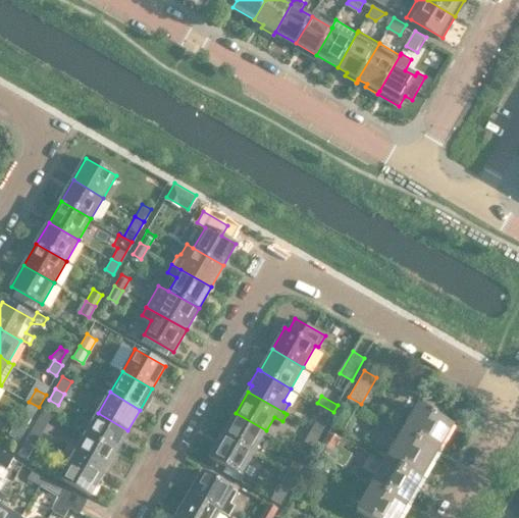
[(32,418),(39,407),(29,402),(22,413),(32,418)]
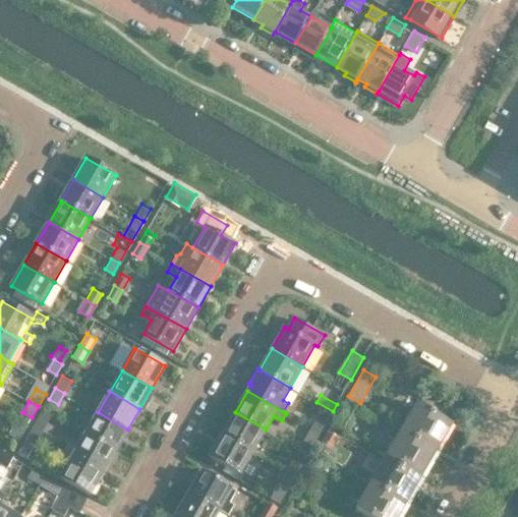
[(452,422),(417,402),(402,429),(437,450),(452,422)]
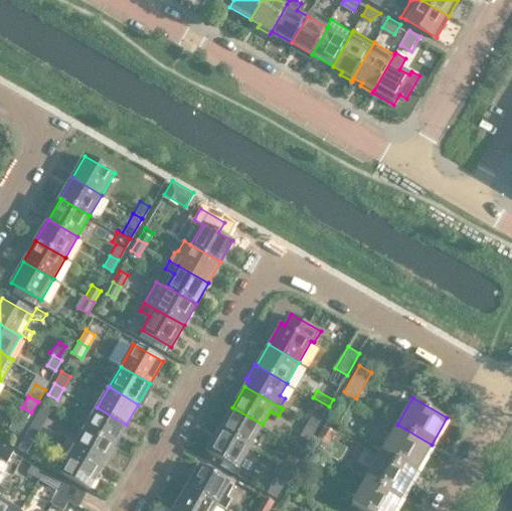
[(346,410),(337,405),(330,417),(339,422),(346,410)]
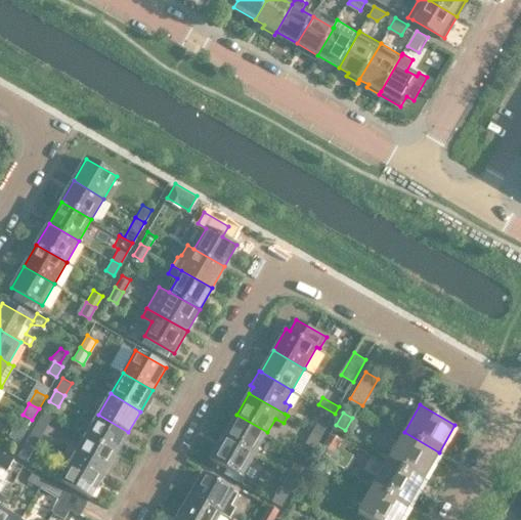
[(116,453),(128,432),(98,415),(86,436),(116,453)]
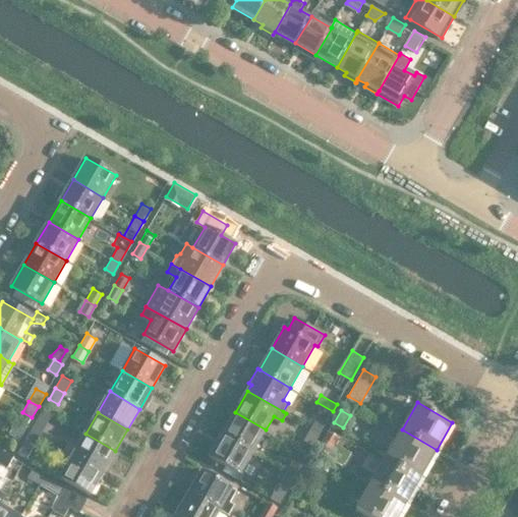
[(235,412),(223,434),(253,451),(266,429),(235,412)]
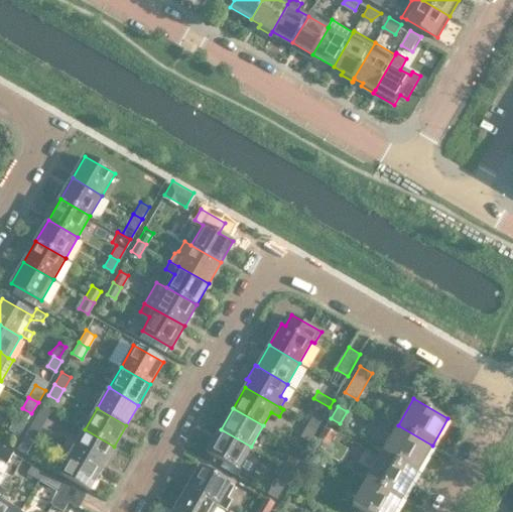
[(317,428),(324,417),(314,411),(307,423),(317,428)]
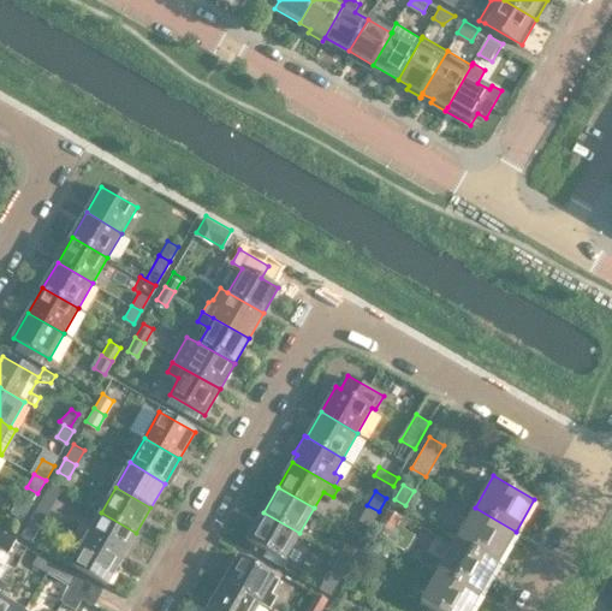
[(43,494),(36,509),(47,515),(55,500),(43,494)]
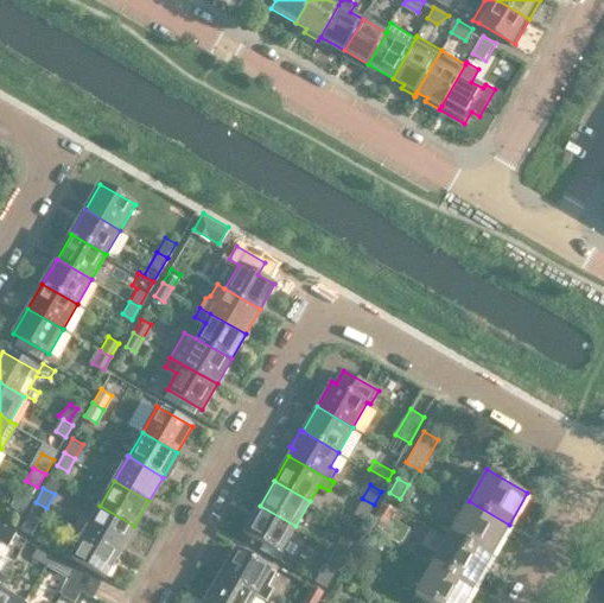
[(24,512),(31,497),(20,492),(12,506),(24,512)]
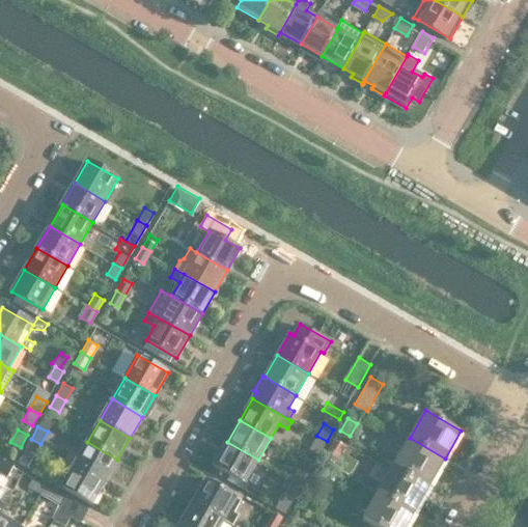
[(320,452),(327,441),(316,436),(310,447),(320,452)]
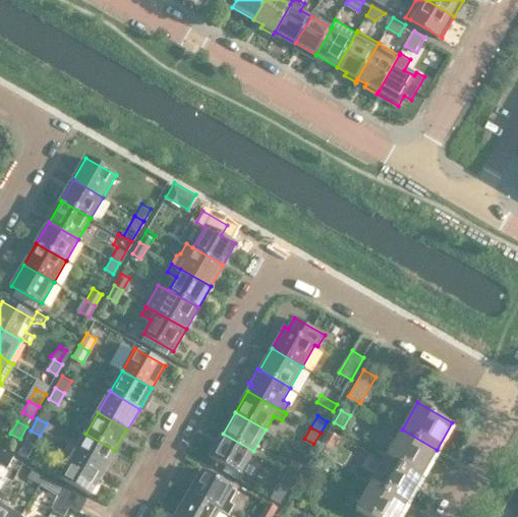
[(402,429),(387,456),(421,476),(437,450),(402,429)]
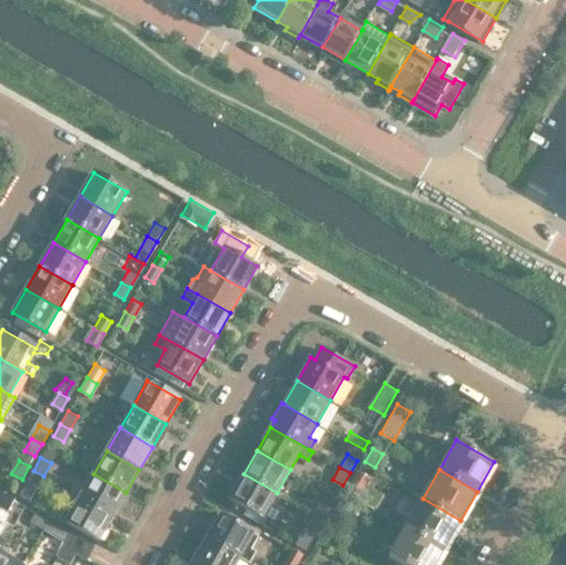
[(30,501),(43,476),(33,471),(20,494),(30,501)]
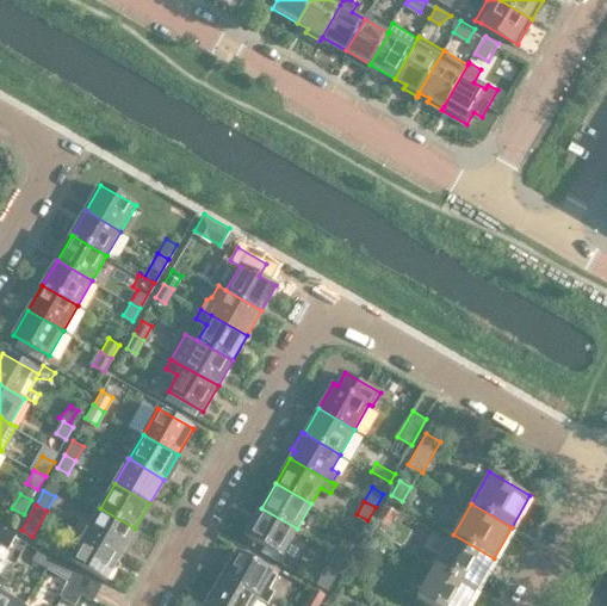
[(373,524),(386,531),(394,518),(397,512),(384,505),(373,524)]
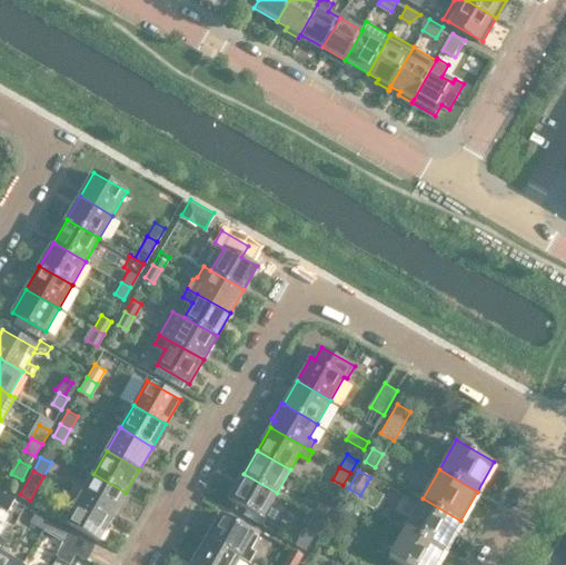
[(76,482),(70,492),(80,497),(113,516),(117,518),(130,495),(126,493),(93,474),(86,487),(76,482)]
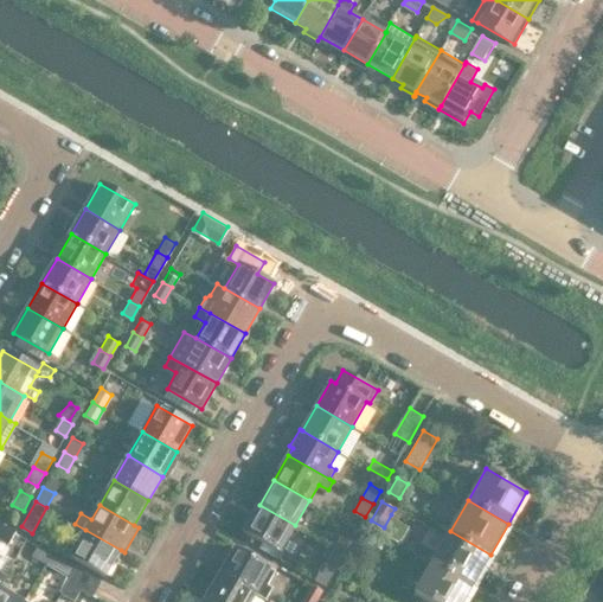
[(242,529),(244,530),(280,551),(295,525),(260,505),(255,512),(251,511),(242,529)]
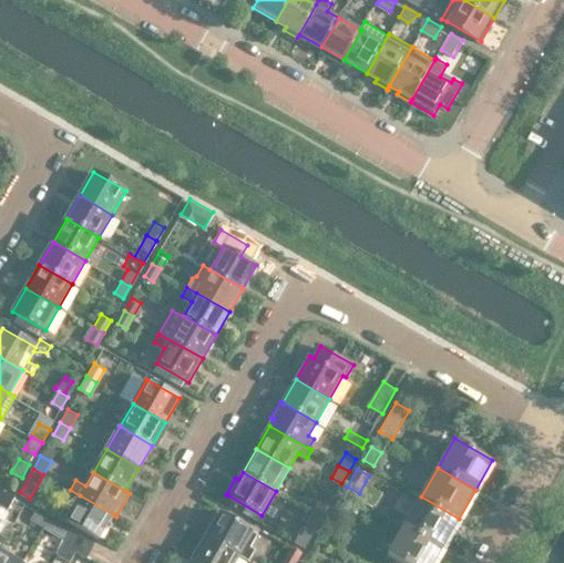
[(2,489),(0,492),(0,500),(10,505),(16,495),(2,489)]
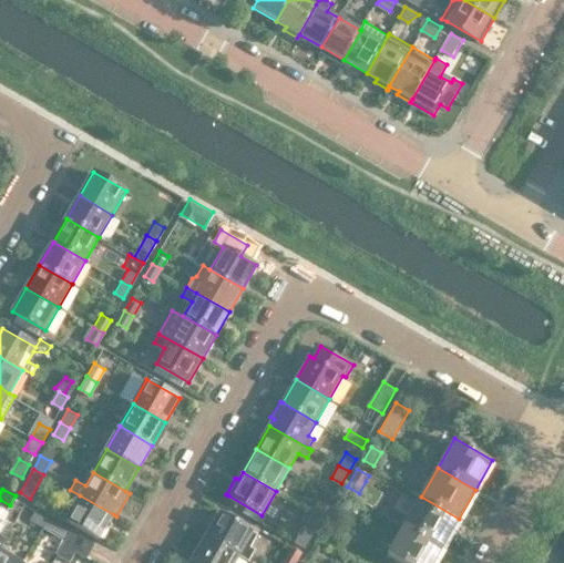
[(113,514),(80,495),(70,490),(64,499),(74,504),(65,519),(99,538),(113,514)]
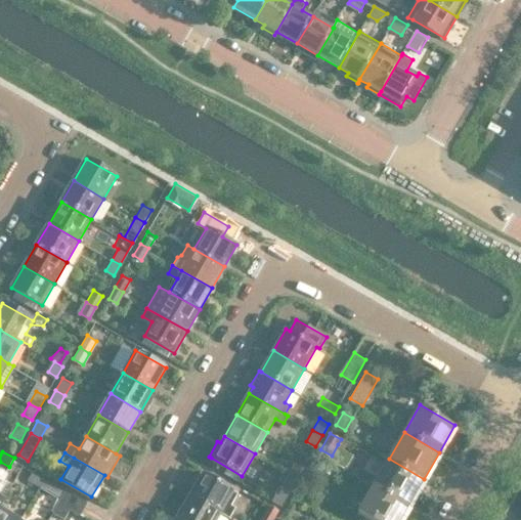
[(389,459),(384,468),(374,485),(408,506),(424,479),(389,459)]
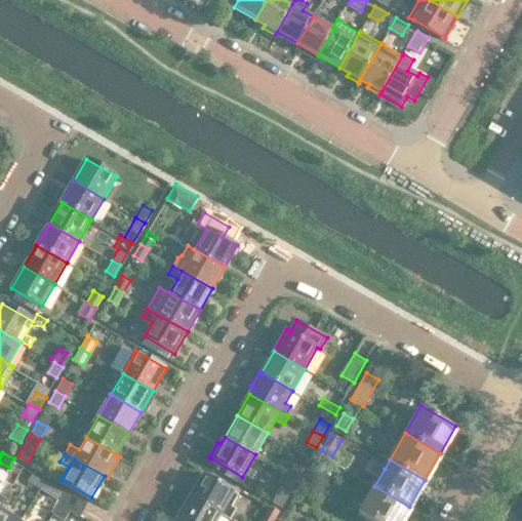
[(288,474),(298,479),(306,467),(295,462),(288,474)]
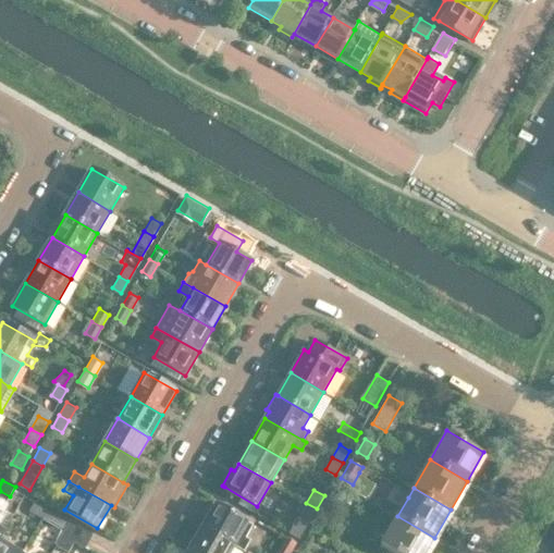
[(31,510),(42,516),(47,507),(35,501),(31,510)]
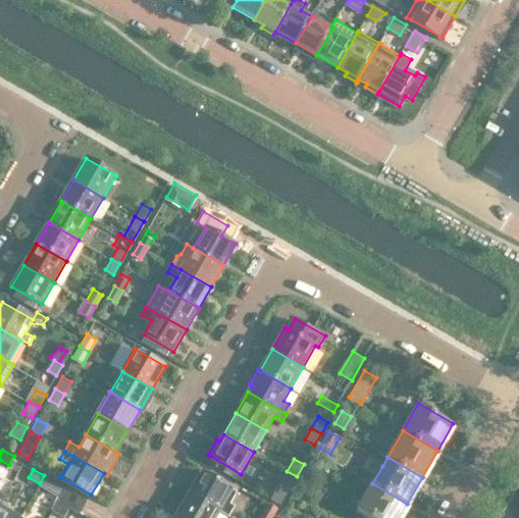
[(237,489),(202,470),(190,491),(221,510),(229,515),(235,505),(229,502),(237,489)]
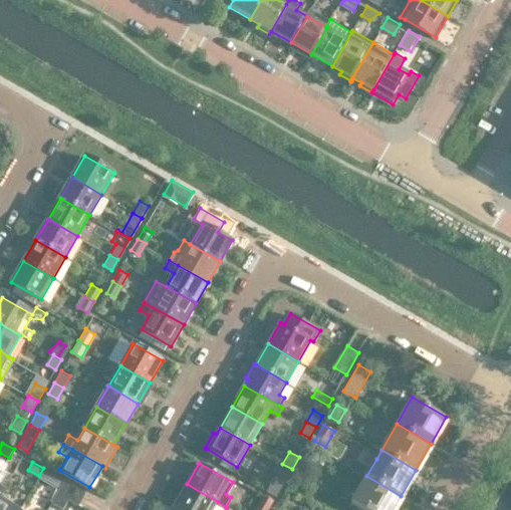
[(285,481),(292,469),(282,464),(276,475),(285,481)]
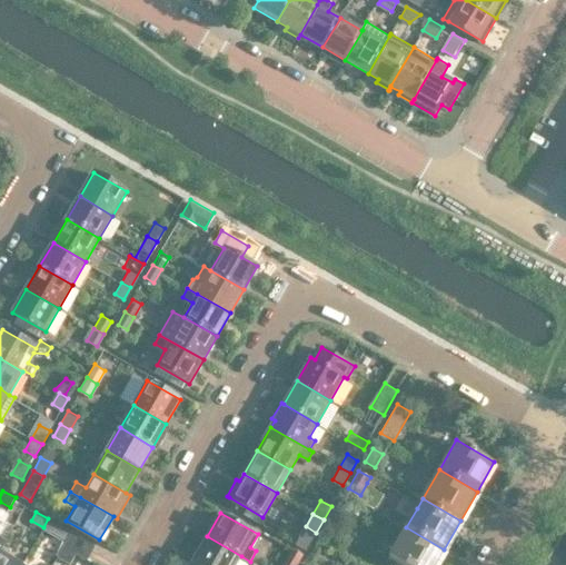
[(48,518),(43,527),(56,534),(60,525),(48,518)]
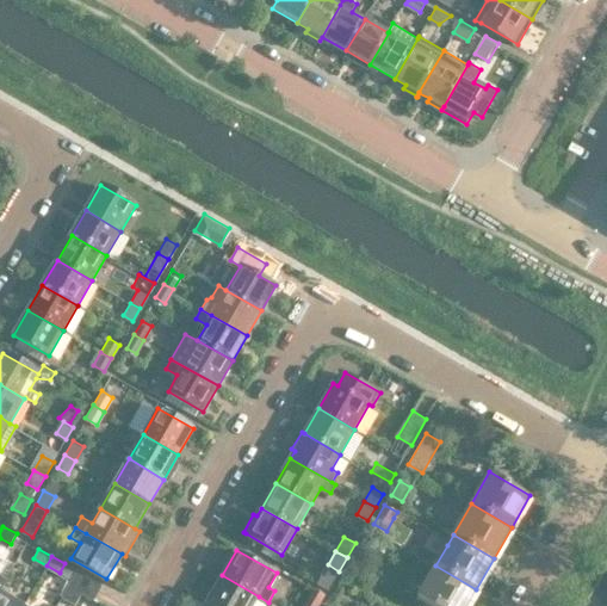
[(426,603),(423,605),(465,605),(476,589),(435,566),(416,598),(426,603)]
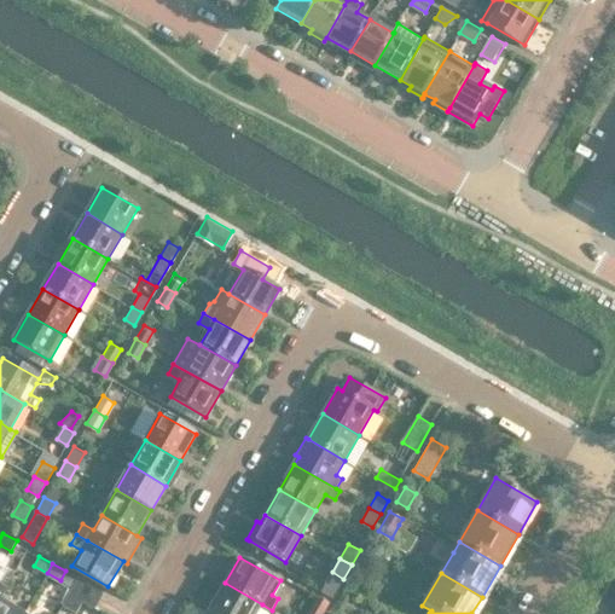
[(77,577),(69,591),(61,607),(71,613),(74,613),(81,604),(92,610),(103,591),(77,577)]
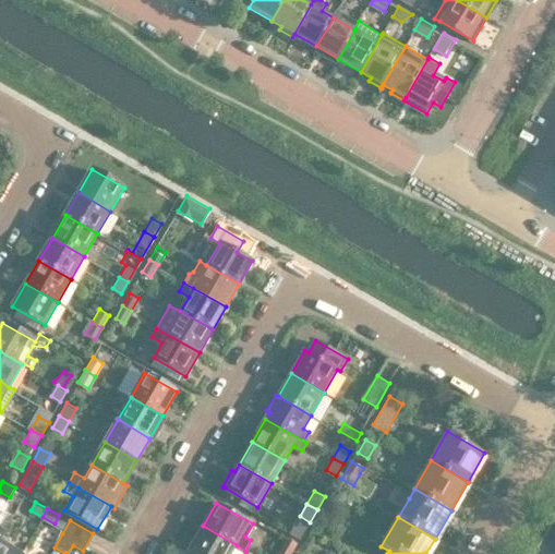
[(230,553),(237,545),(203,526),(190,549),(197,553),(230,553)]
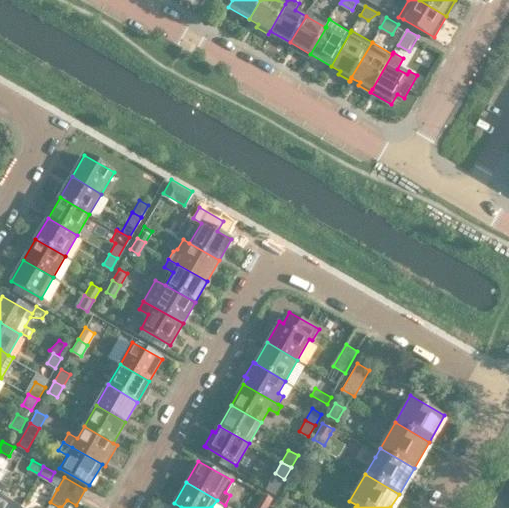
[(265,492),(256,507),(257,507),(267,507),(273,497),(265,492)]
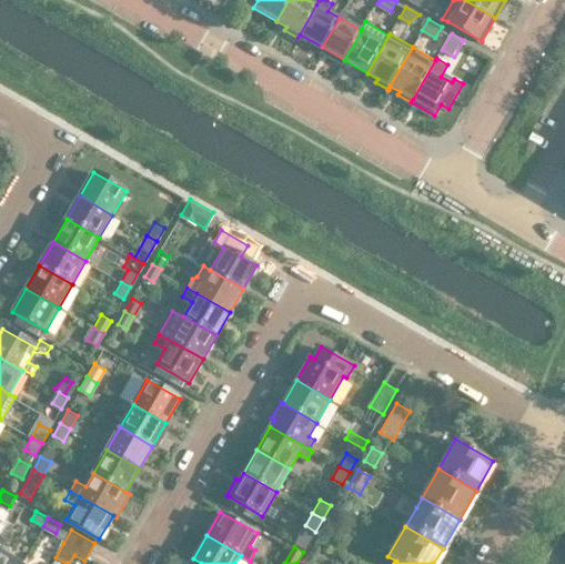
[(0,551),(0,563),(21,563),(22,563),(0,551)]
